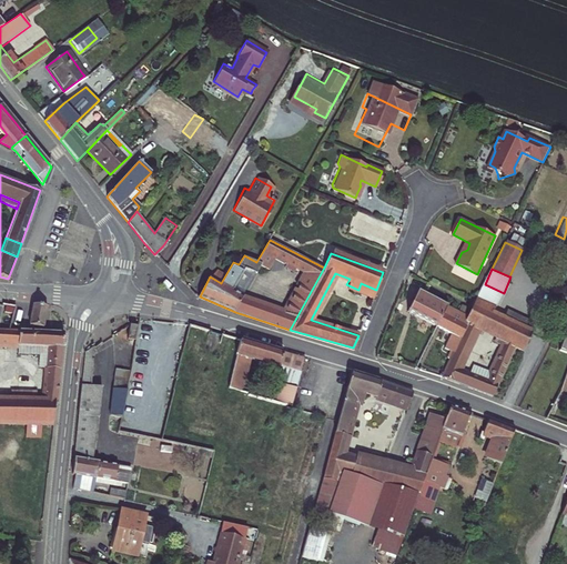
[(361,283),(358,290),(373,295),(376,290),(361,283)]
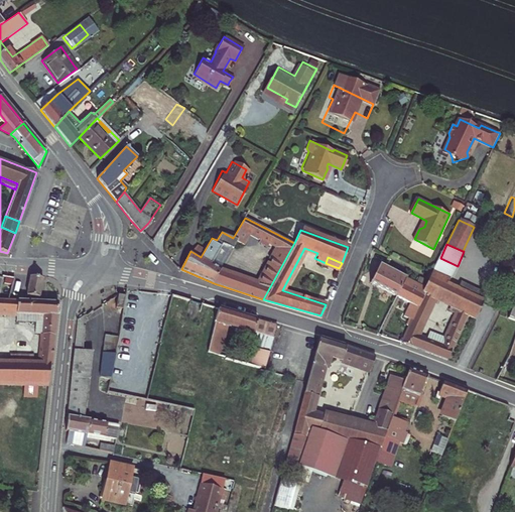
[(458,266),(440,258),(430,277),(449,285),(458,266)]
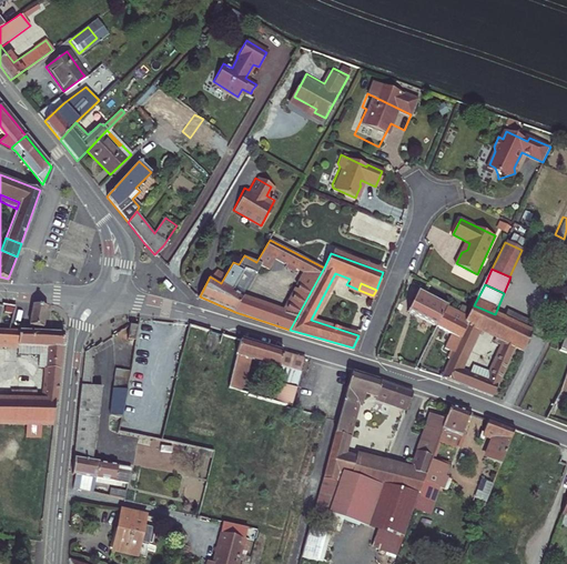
[(451,306),(417,290),(407,309),(437,324),(443,312),(447,314),(451,306)]
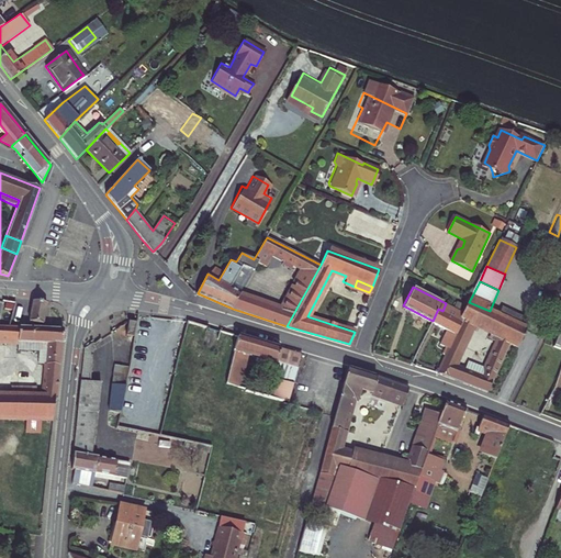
[(45,301),(32,299),(27,320),(41,322),(45,301)]
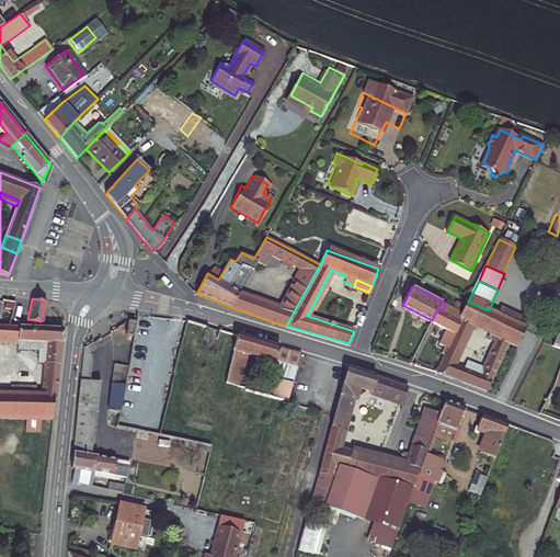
[(489,310),(468,302),(464,313),(454,331),(449,342),(435,371),(486,390),(510,340),(517,343),(525,327),(489,310)]
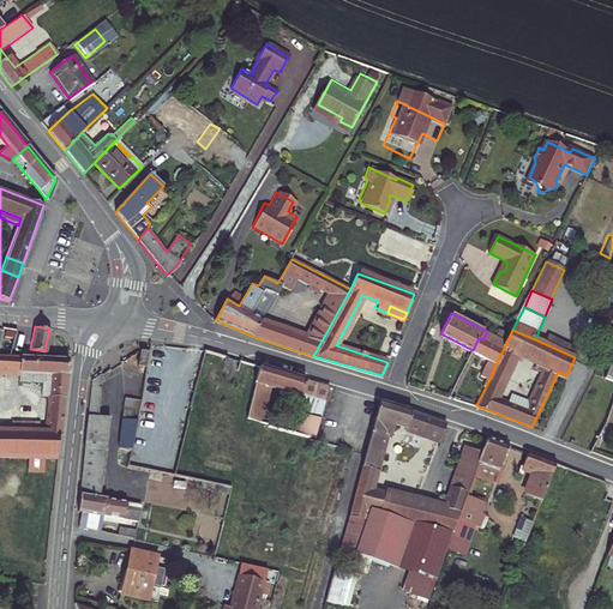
[(508,342),(487,331),(484,339),(479,337),(473,350),(492,360),(497,362),(508,342)]
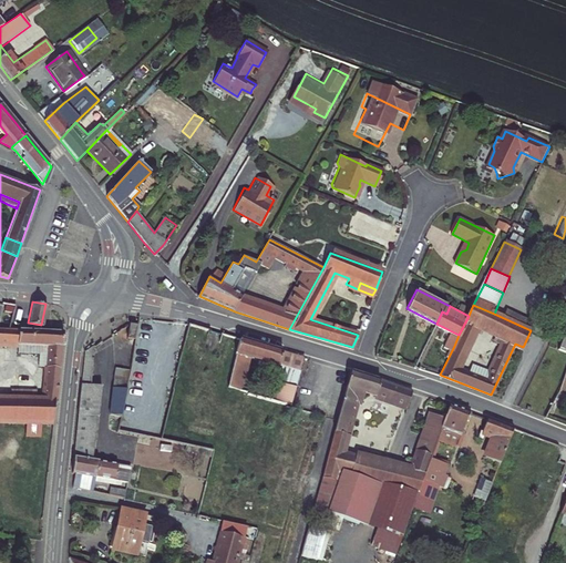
[(503,313),(526,324),(530,318),(506,307),(503,313)]
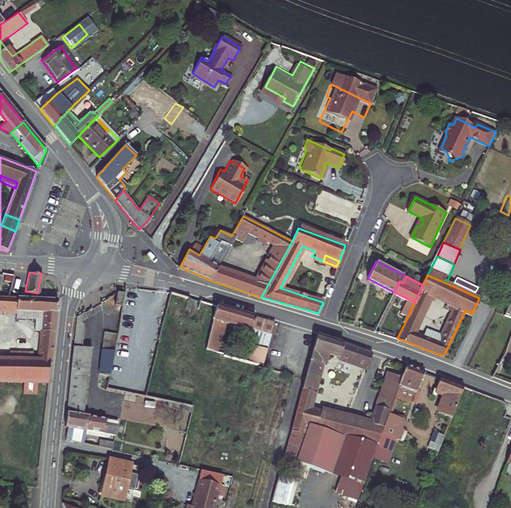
[(0,379),(21,381),(35,382),(46,383),(47,383),(49,360),(51,360),(56,297),(8,295),(0,295),(0,379)]
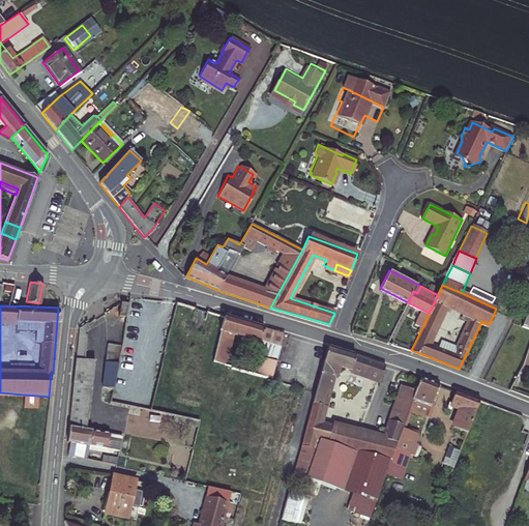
[(429,313),(424,311),(420,321),(424,323),(429,313)]
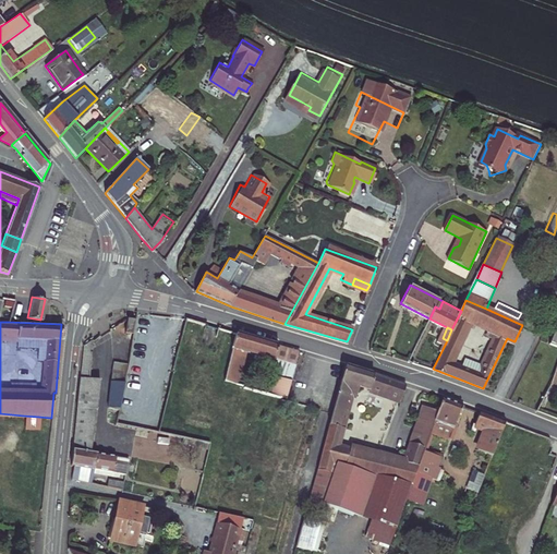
[(243,387),(244,385),(245,380),(239,377),(245,351),(276,359),(271,375),(293,382),(301,352),(237,334),(223,382),(241,387),(243,387)]
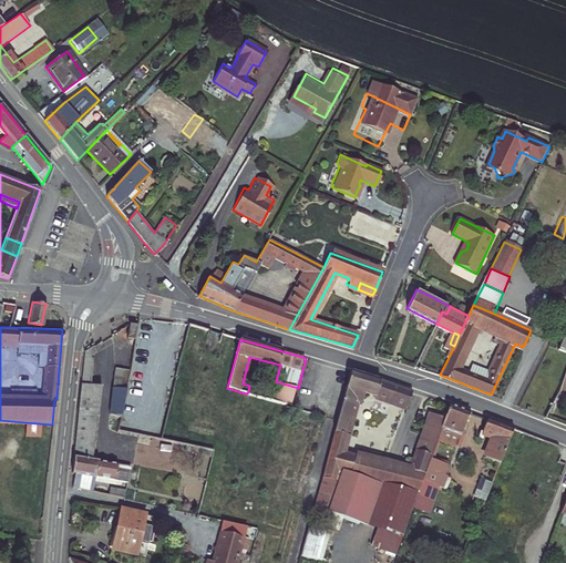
[(74,456),(92,459),(95,428),(96,426),(100,385),(91,384),(94,345),(83,350),(74,456)]
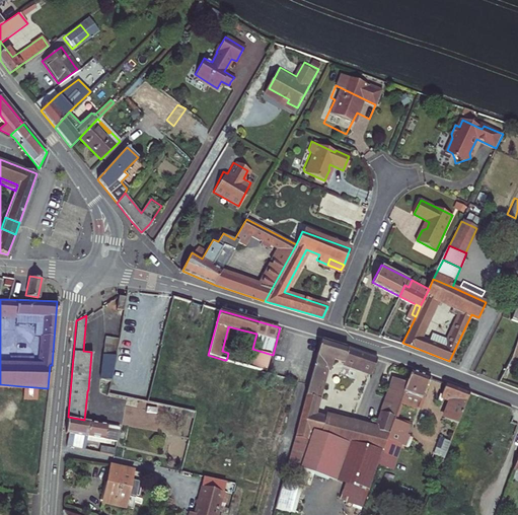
[(322,340),(293,438),(306,442),(309,432),(320,435),(325,418),(314,415),(328,368),(334,369),(337,361),(373,372),(378,359),(322,340)]
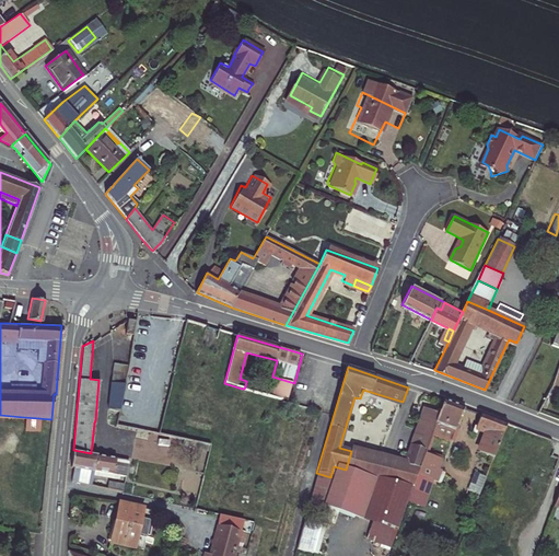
[(272,377),(267,393),(284,397),(290,400),(294,383),(272,377)]
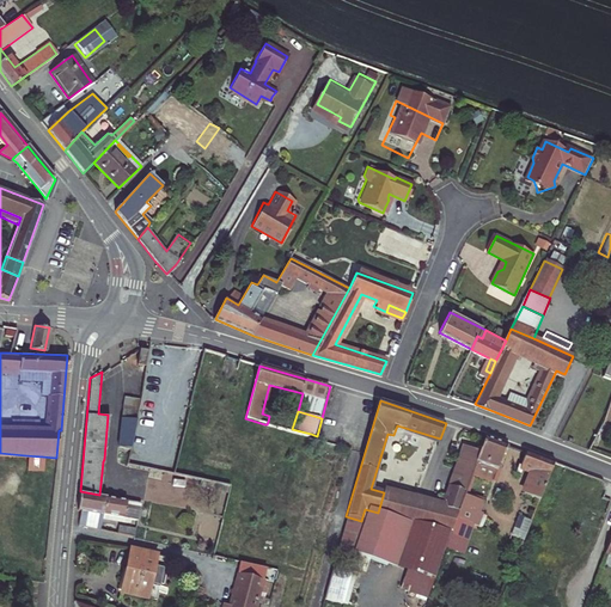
[(128,463),(136,420),(127,418),(118,460),(128,463)]
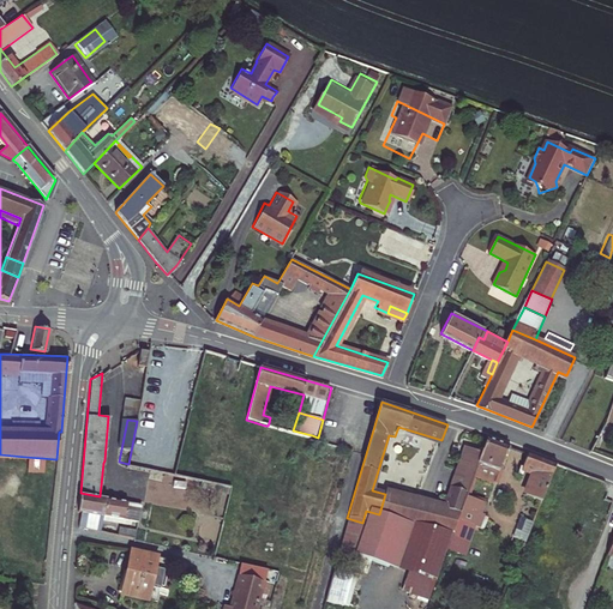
[(482,453),(475,472),(498,481),(510,445),(488,438),(482,453)]
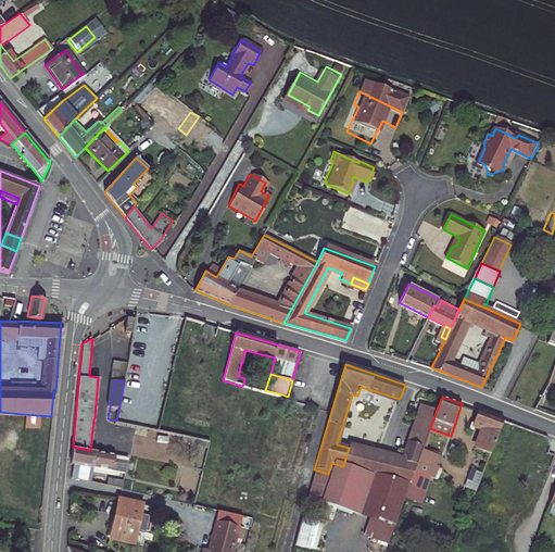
[(424,447),(430,428),(437,411),(423,405),(403,459),(401,464),(414,468),(420,450),(423,450),(424,447)]
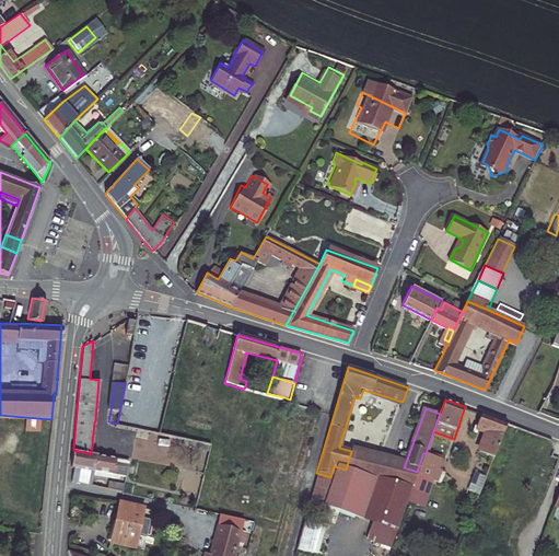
[(484,413),(477,428),(487,431),(481,449),(495,454),(507,421),(484,413)]
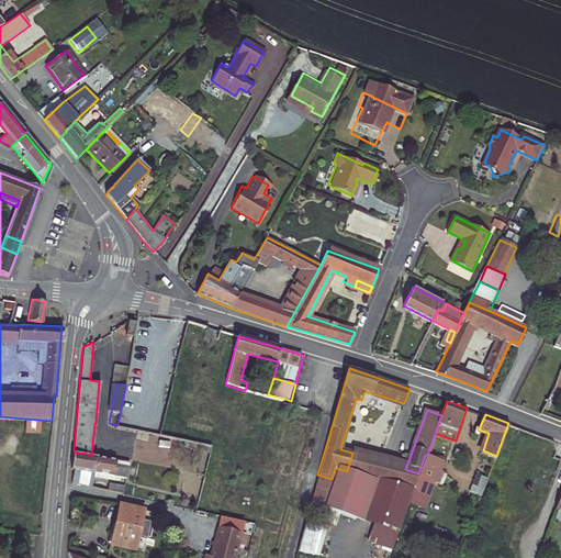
[(38,420),(23,419),(23,431),(37,432),(38,420)]
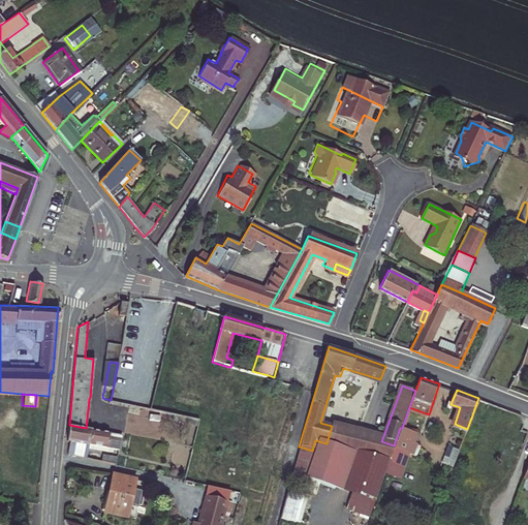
[(127,404),(124,430),(153,433),(153,427),(154,427),(156,407),(127,404)]
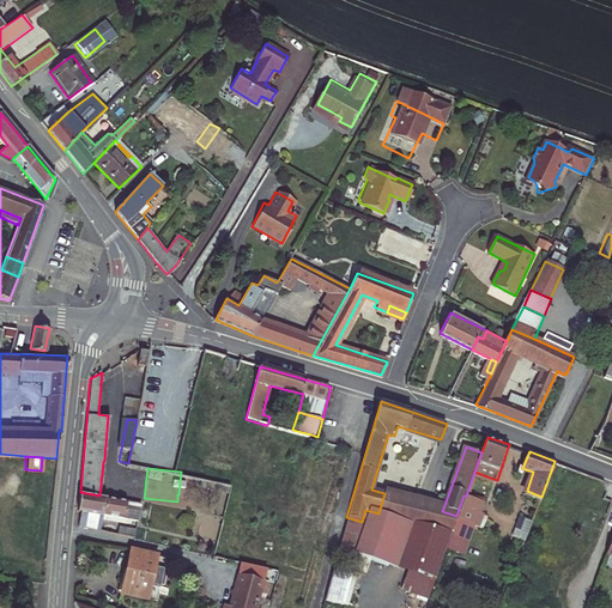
[(229,484),(223,511),(240,514),(244,487),(229,484)]
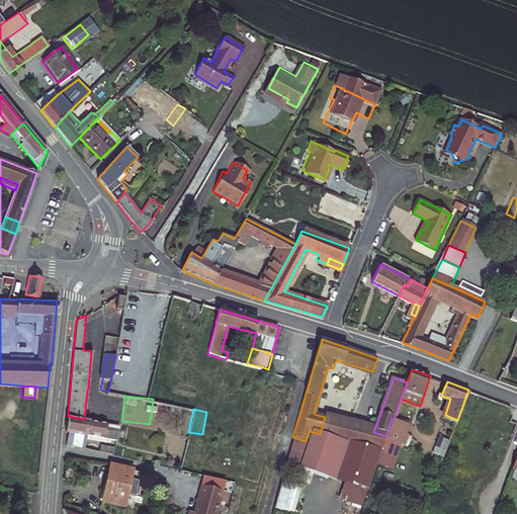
[(120,427),(84,419),(68,416),(66,432),(69,433),(68,441),(85,446),(87,433),(118,437),(120,427)]
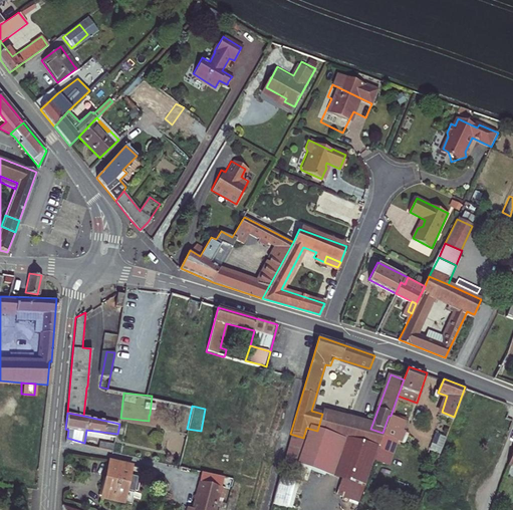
[(409,419),(392,413),(391,416),(389,416),(382,433),(380,438),(399,445),(409,419)]
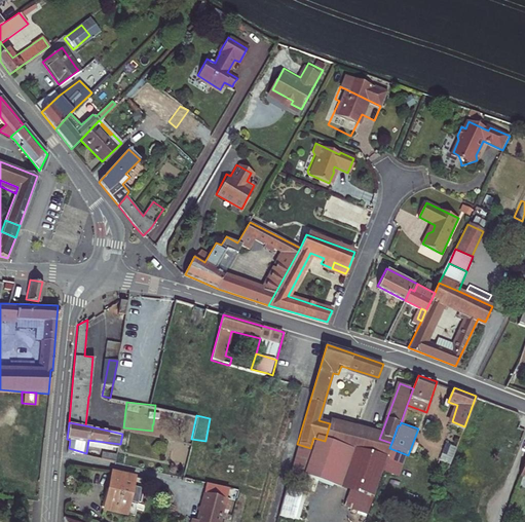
[(372,498),(389,448),(391,443),(379,439),(381,434),(357,426),(354,432),(330,423),(325,441),(313,438),(310,448),(297,444),(290,470),(372,498)]
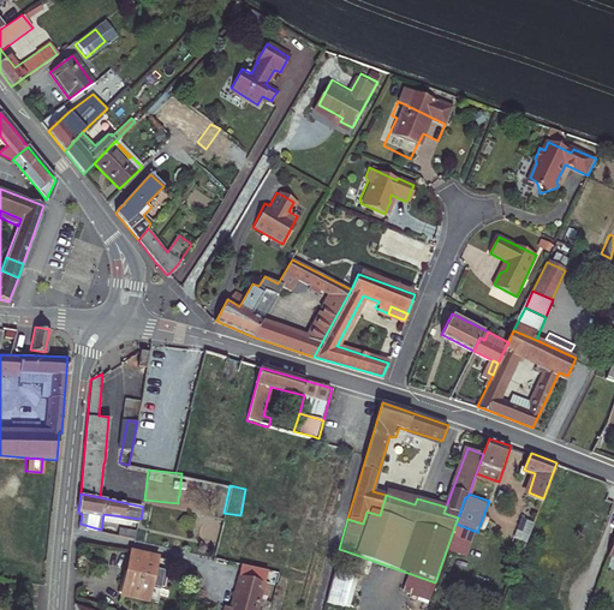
[(121,526),(120,533),(137,538),(139,528),(121,526)]
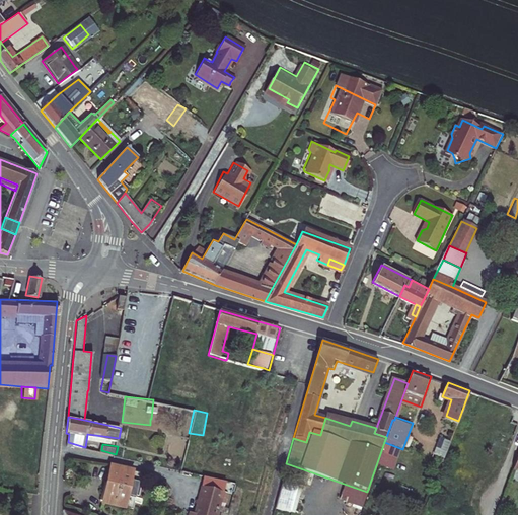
[(143,469),(113,463),(104,501),(135,507),(143,469)]
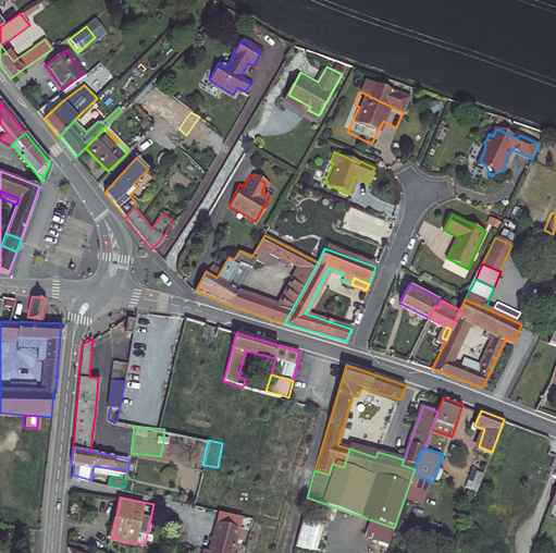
[(322,518),(303,513),(294,543),(313,550),(322,518)]
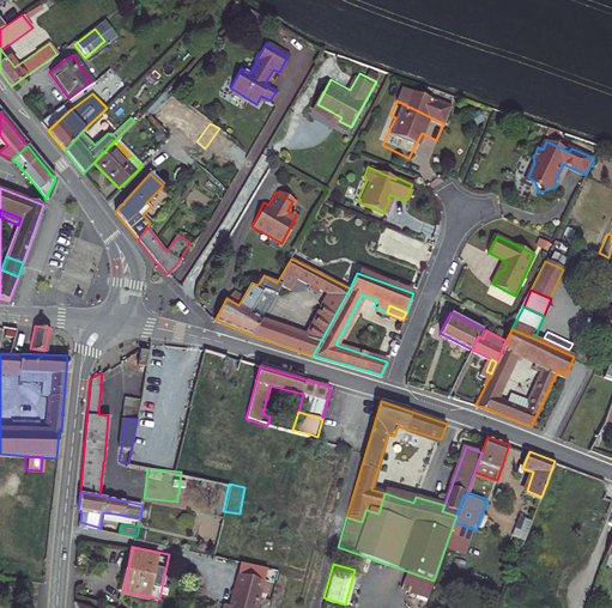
[(236,572),(226,603),(224,607),(220,607),(218,607),(250,607),(260,579),(236,572)]
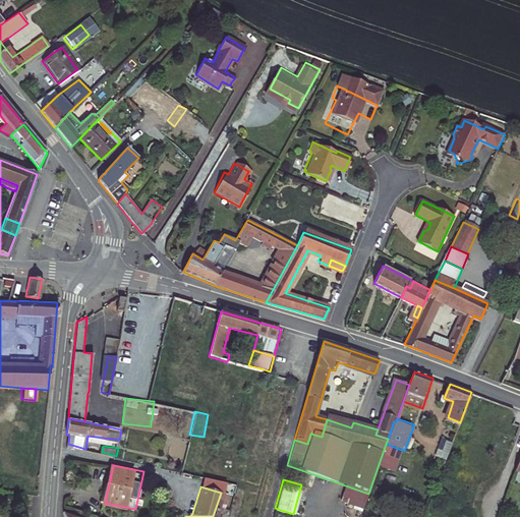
[(89,516),(63,508),(62,516),(89,516)]
